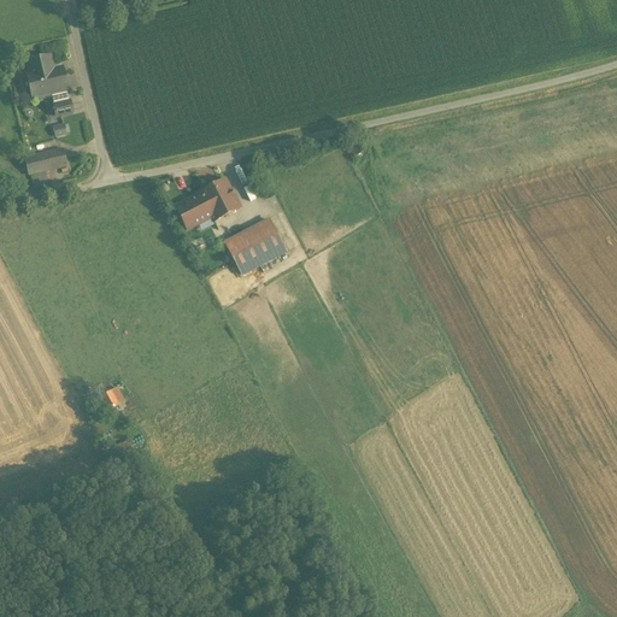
[(48,58),(27,63),(30,76),(27,77),(31,99),(50,94),(66,90),(62,69),(52,71),(48,58)]
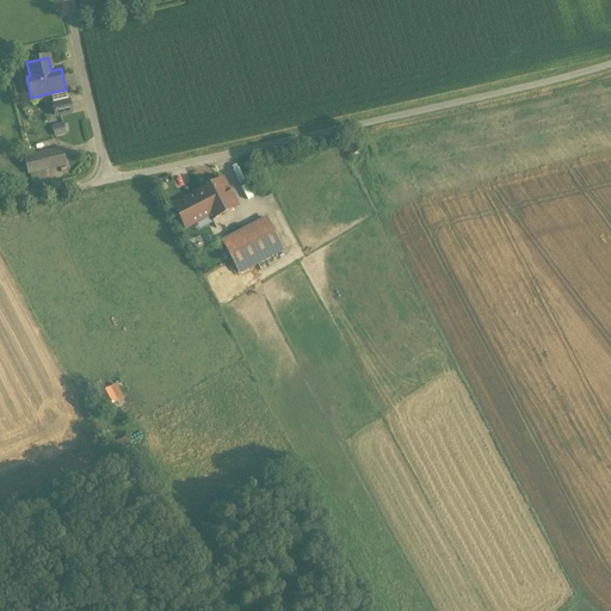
[(66,90),(49,93),(53,106),(48,107),(50,117),(55,116),(71,112),(66,90)]
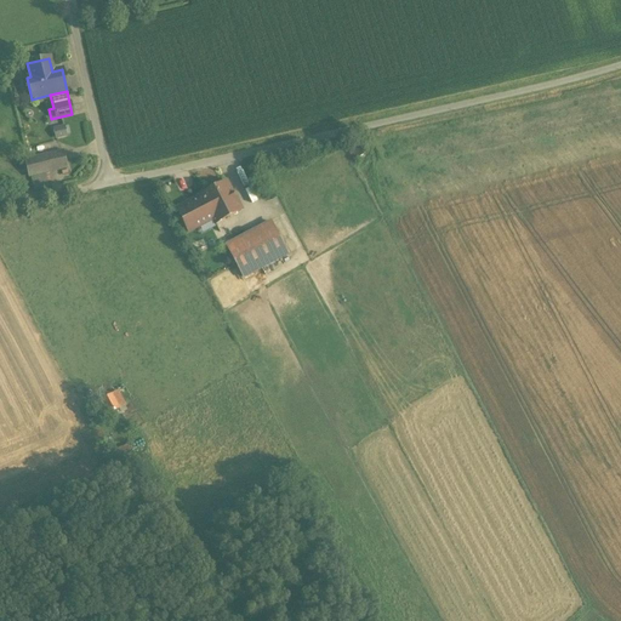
[(64,127),(53,130),(56,138),(66,136),(64,127)]
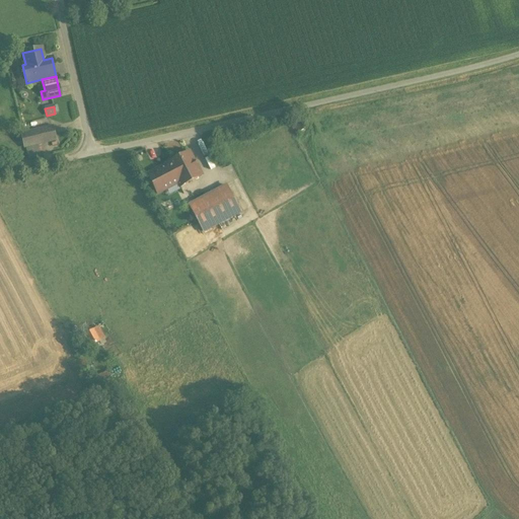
[(38,131),(20,135),(23,148),(41,144),(38,131)]
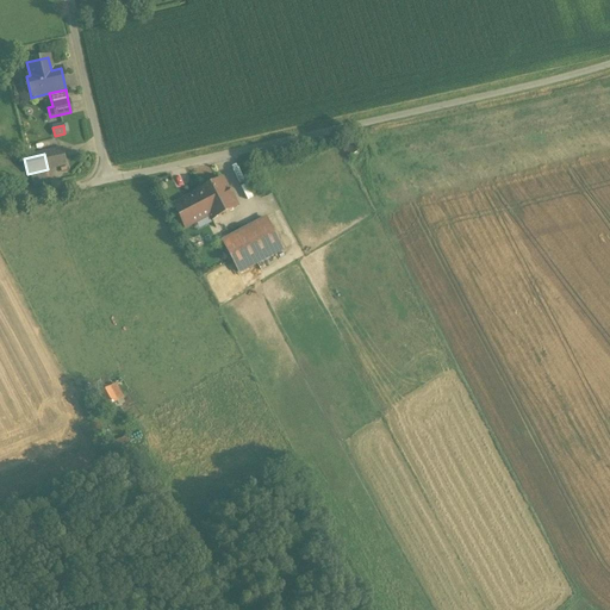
[(222,179),(195,192),(209,216),(211,221),(237,207),(222,179)]
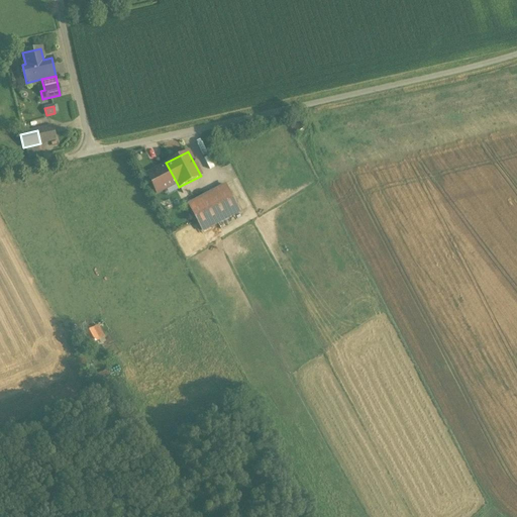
[(167,165),(146,175),(156,193),(177,183),(167,165)]
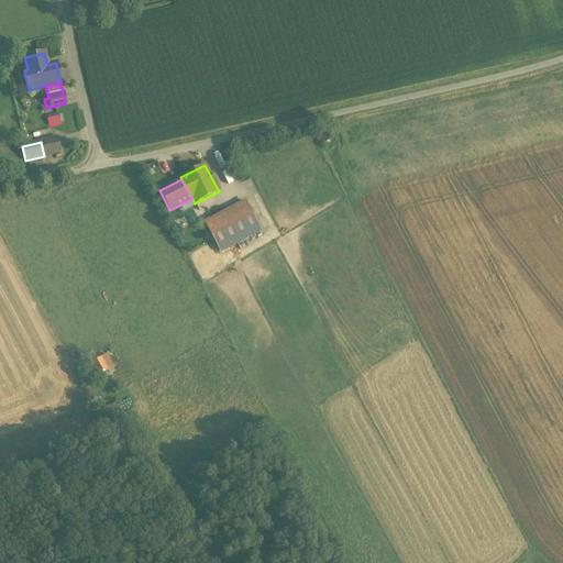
[(245,202),(205,223),(220,252),(260,231),(245,202)]
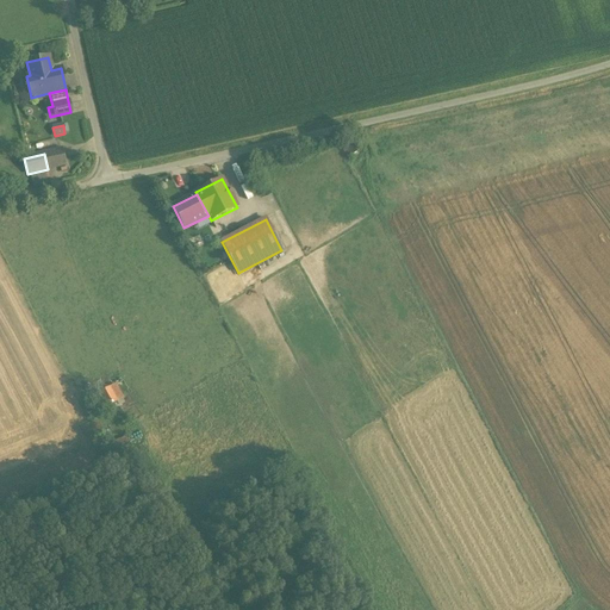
[(114,385),(106,388),(112,402),(120,397),(114,385)]
